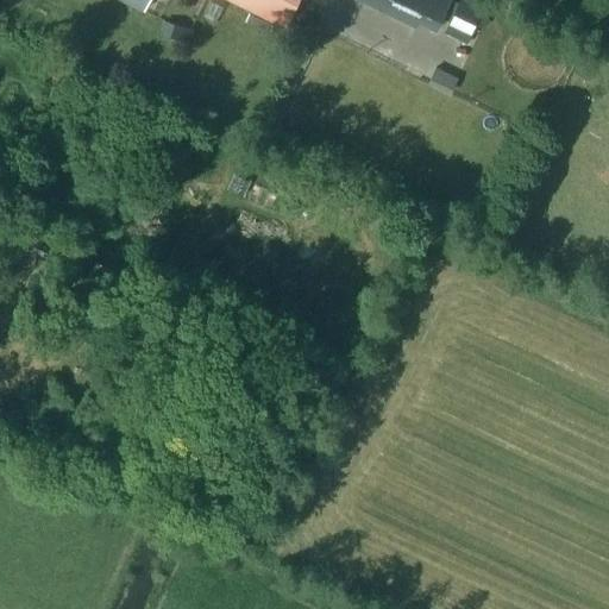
[(118,0),(143,12),(148,0),(118,0)]
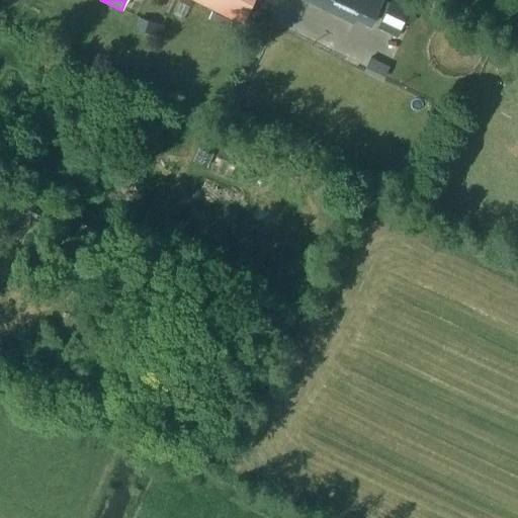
[(382,0),(306,0),(352,23),(354,18),(371,26),(382,0)]
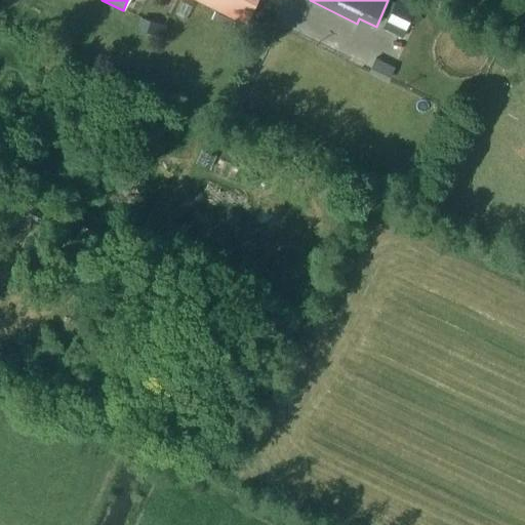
[(402,0),(395,0),(390,12),(408,22),(415,6),(402,0)]
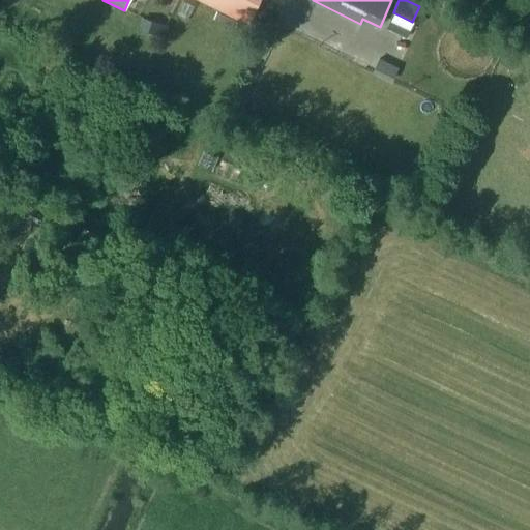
[(145,26),(168,34),(172,25),(148,17),(145,26)]
